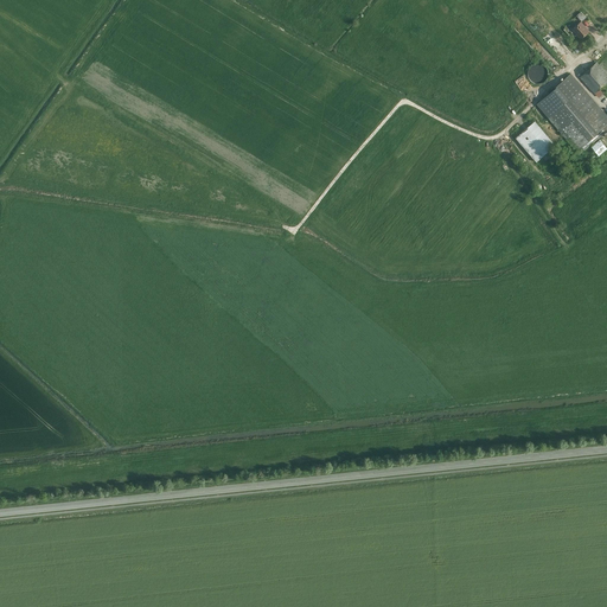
[(588,31),(580,23),(572,31),(581,39),(588,31)]
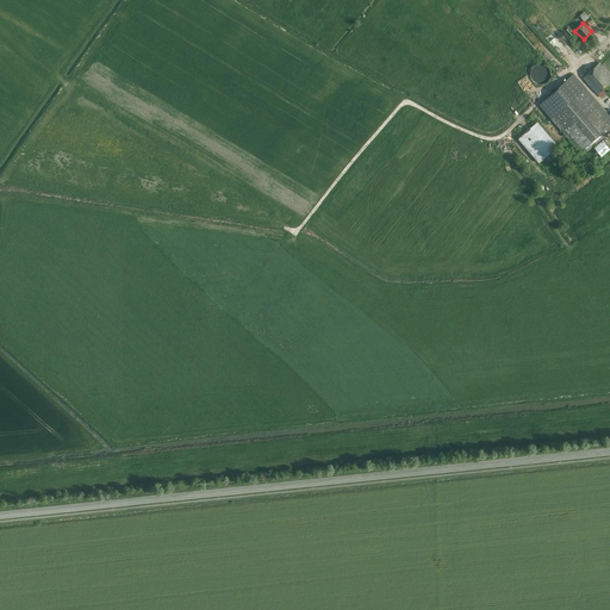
[(549,68),(547,66),(542,63),(539,64),(535,66),(531,69),(530,74),(531,79),(535,82),(540,85),(545,83),(549,81),(551,76),(552,73),(549,68)]
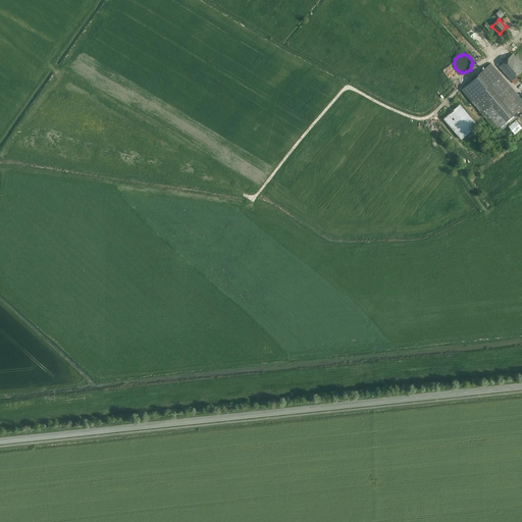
[(521,65),(513,54),(501,65),(512,79),(521,68),(521,65)]
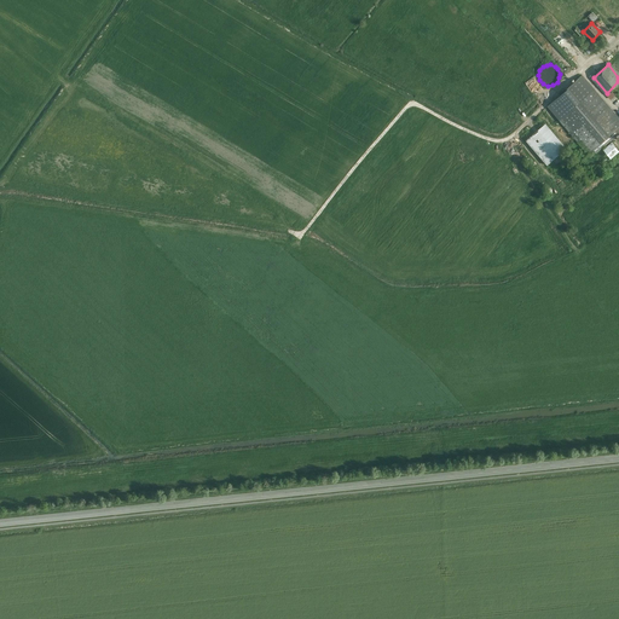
[(618,126),(618,117),(583,76),(548,105),(588,152),(618,126)]
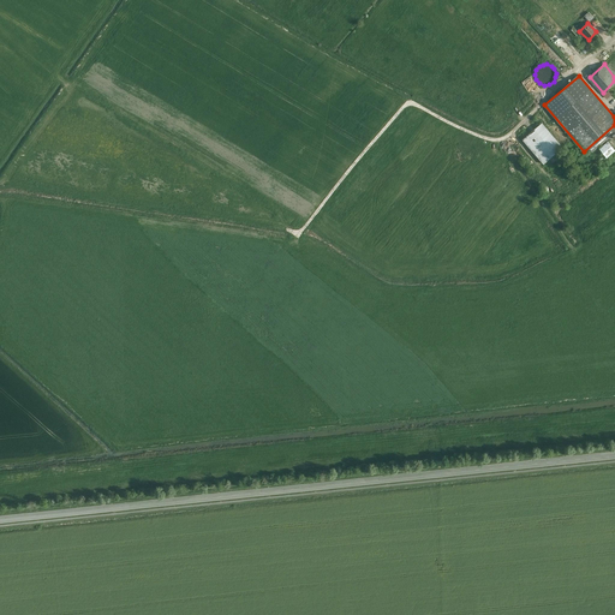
[(563,148),(542,123),(521,141),(543,166),(563,148)]
